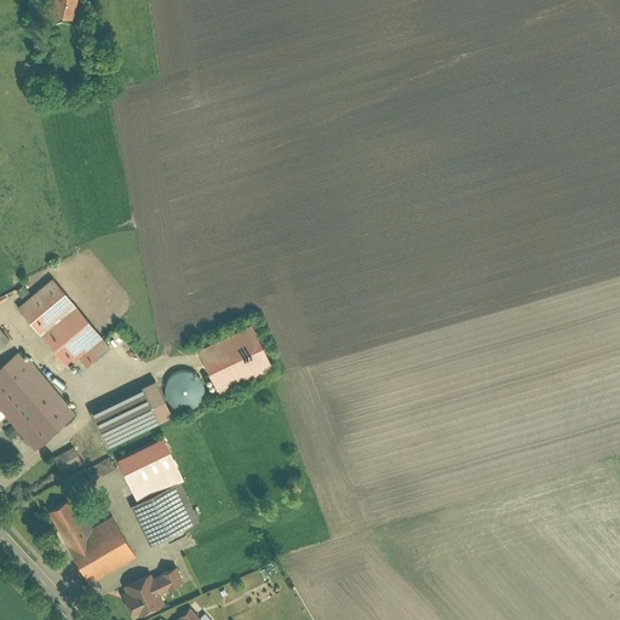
[(78,0),(51,0),(49,15),(74,21),(78,0)]
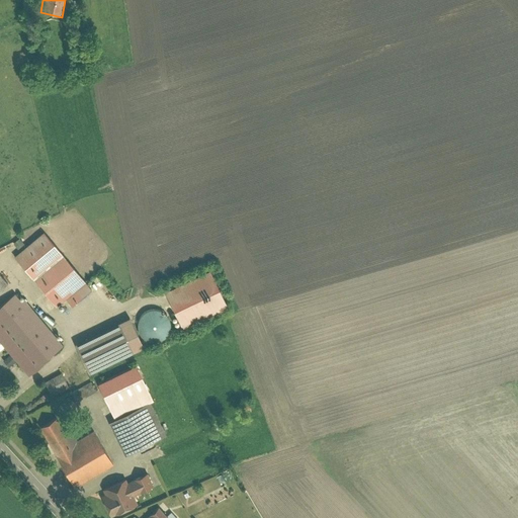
[(94,290),(42,232),(15,256),(58,306),(67,298),(74,308),(94,290)]
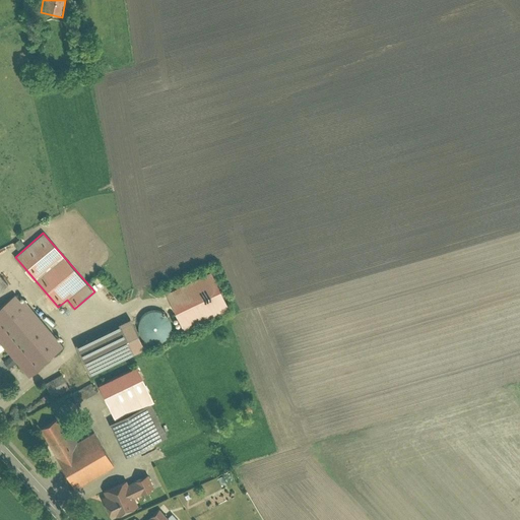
[(21,251),(28,245),(22,237),(15,243),(21,251)]
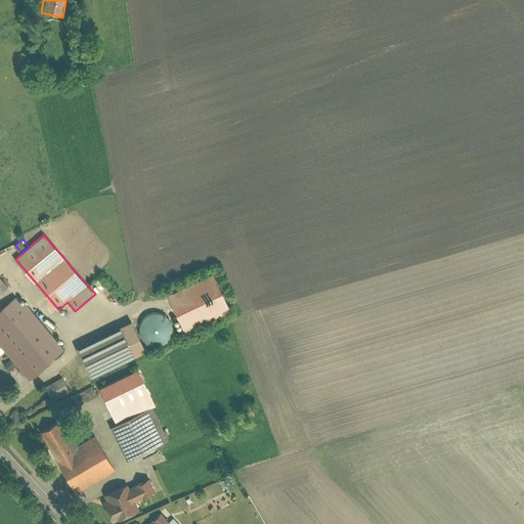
[(213,276),(168,298),(186,335),(230,313),(213,276)]
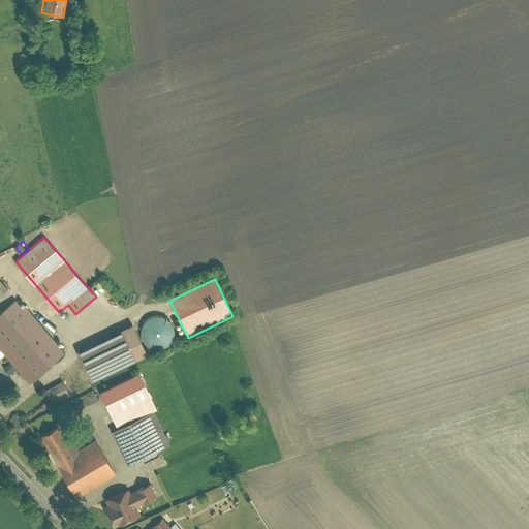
[(19,300),(0,315),(0,351),(2,354),(28,384),(64,354),(19,300)]
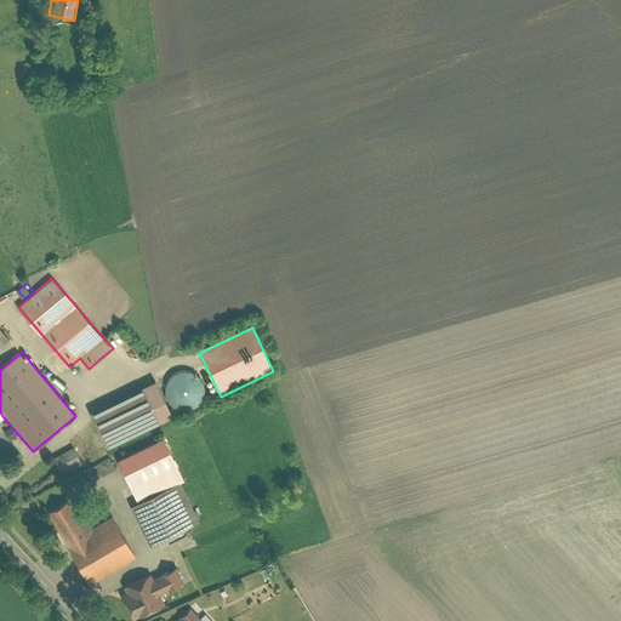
[(181,412),(187,412),(194,410),(199,406),(204,400),(205,393),(204,387),(201,381),(197,376),(189,372),(183,372),(176,375),(171,377),(167,382),(165,388),(165,394),(166,400),(170,405),(174,409),(181,412)]
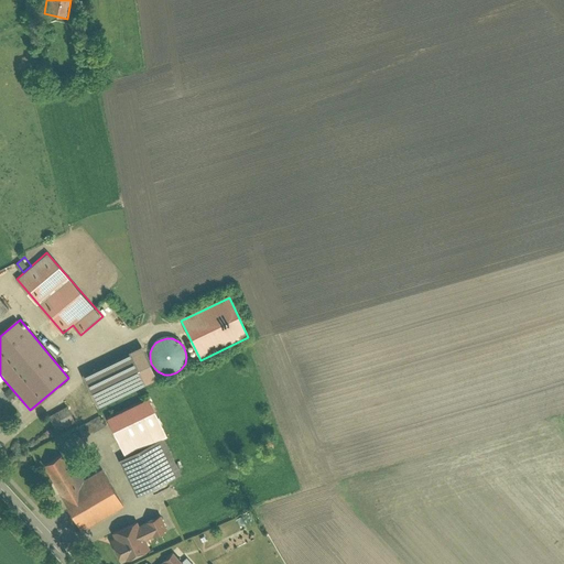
[(142,349),(85,377),(99,408),(156,380),(142,349)]
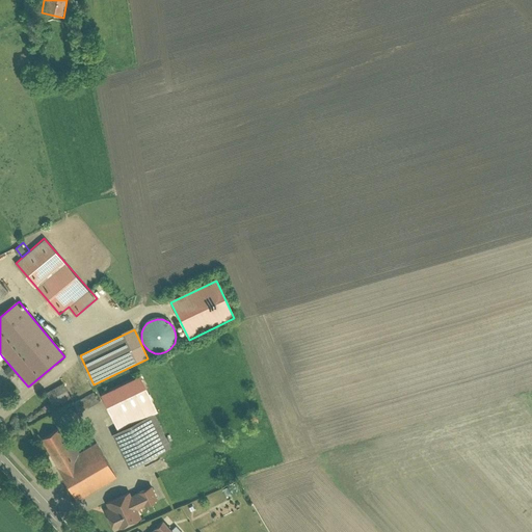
[(139,379),(104,396),(122,434),(115,437),(130,469),(173,449),(139,379)]
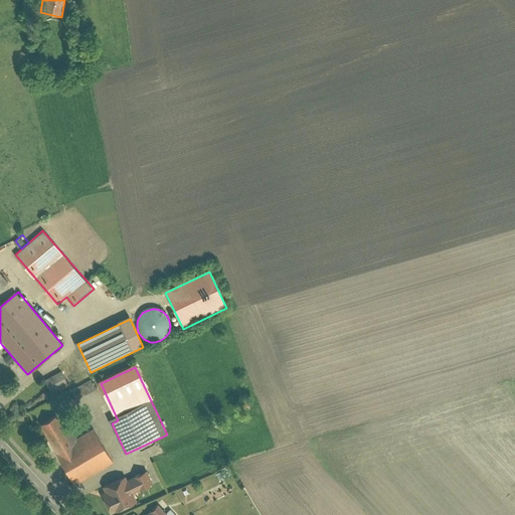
[(61,372),(44,381),(52,395),(68,387),(61,372)]
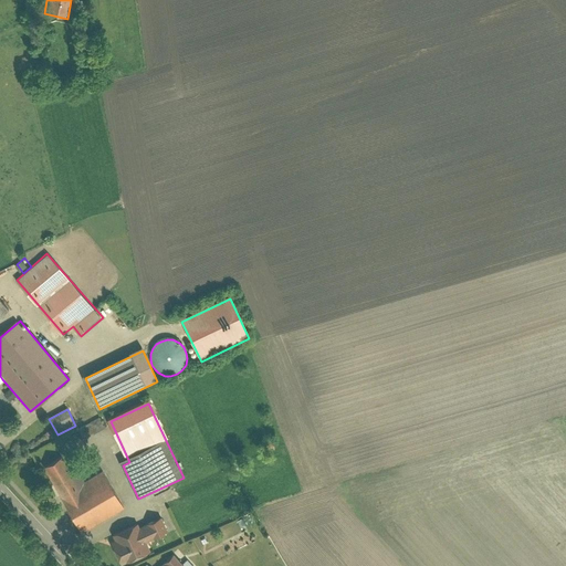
[(98,419),(77,430),(83,441),(105,429),(98,419)]
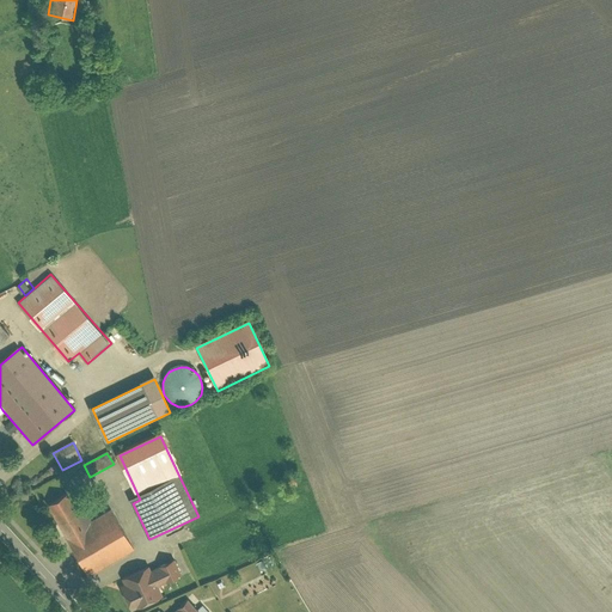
[(85,526),(67,494),(48,505),(89,580),(134,555),(111,512),(85,526)]
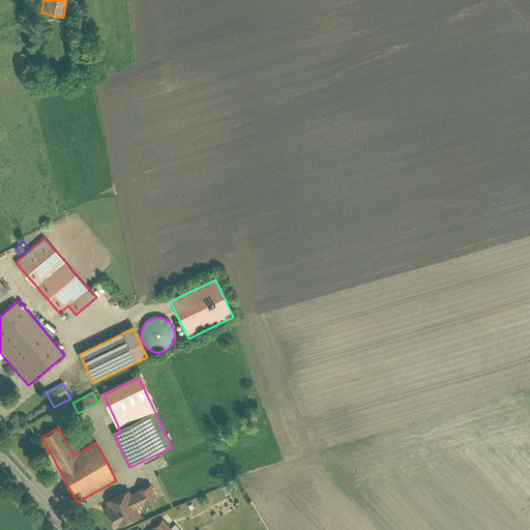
[(225,486),(227,492),(237,488),(235,481),(225,486)]
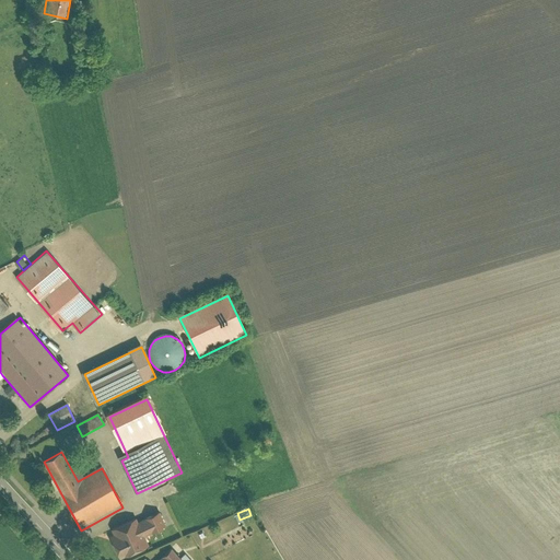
[(119,557),(125,555),(126,558),(151,547),(147,538),(167,528),(162,516),(142,525),(140,521),(114,532),(116,536),(111,538),(119,557)]
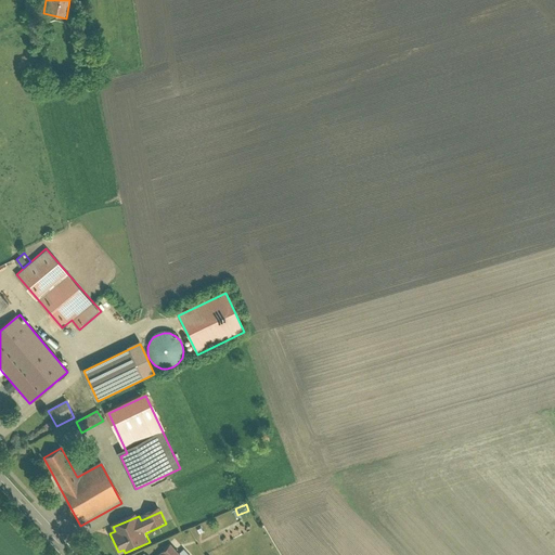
[(150,554),(147,553),(144,554),(180,554),(171,544),(158,554),(150,554)]
